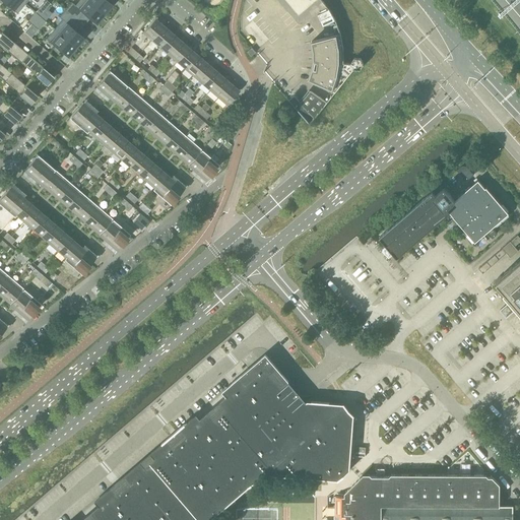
[(25,4),(20,0),(0,0),(12,10),(13,10),(17,13),(25,4)]
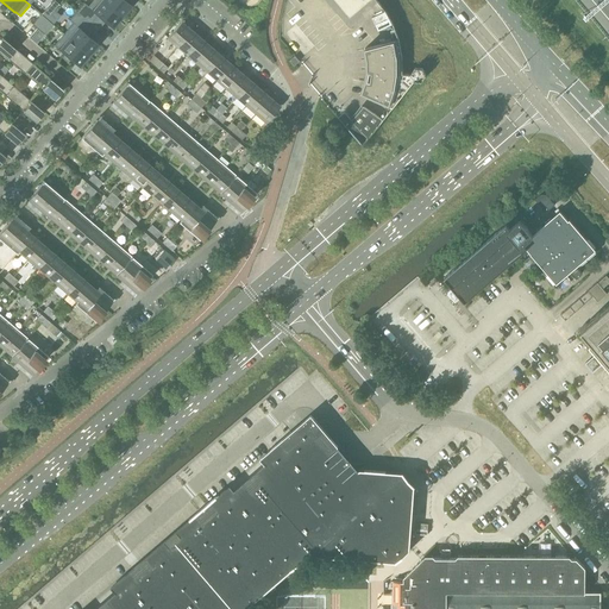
[(54,0),(52,0),(41,14),(46,19),(55,11),(60,5),(54,0)]
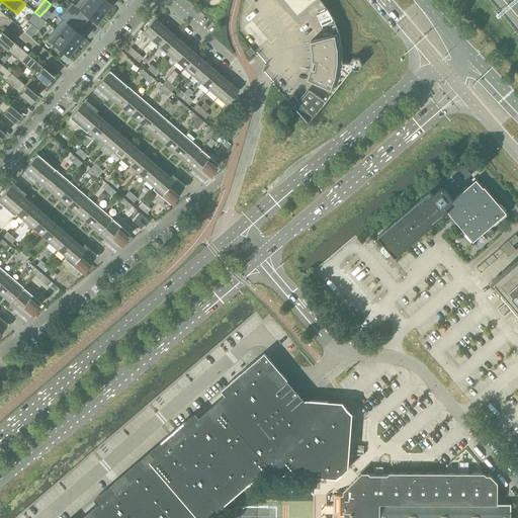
[(95,23),(103,14),(87,0),(79,0),(75,5),(72,2),(66,10),(77,19),(83,13),(95,23)]
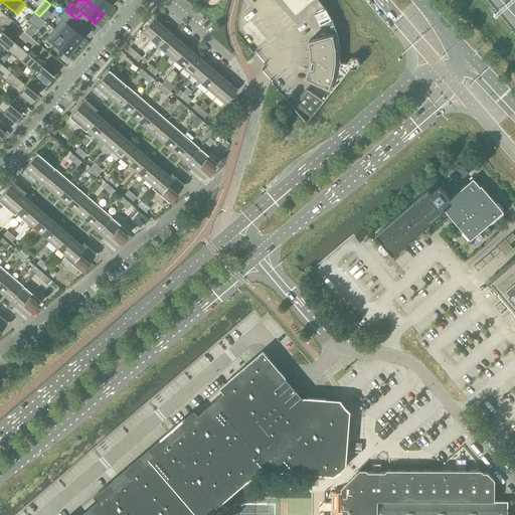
[(87,0),(103,14),(111,4),(106,0),(87,0)]
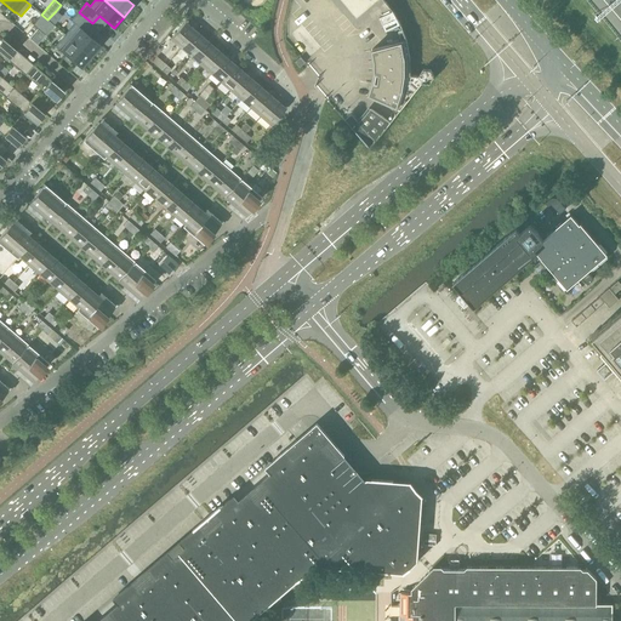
[(74,24),(66,34),(90,56),(100,45),(85,32),(92,23),(79,12),(70,21),(74,24)]
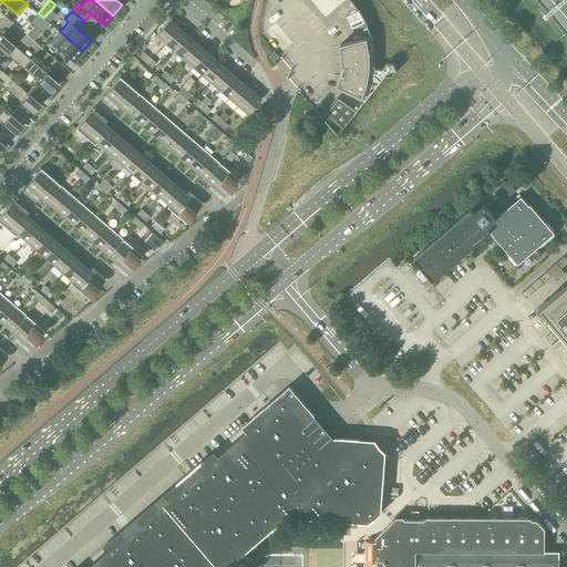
[(35,27),(43,18),(38,13),(30,22),(35,27)]
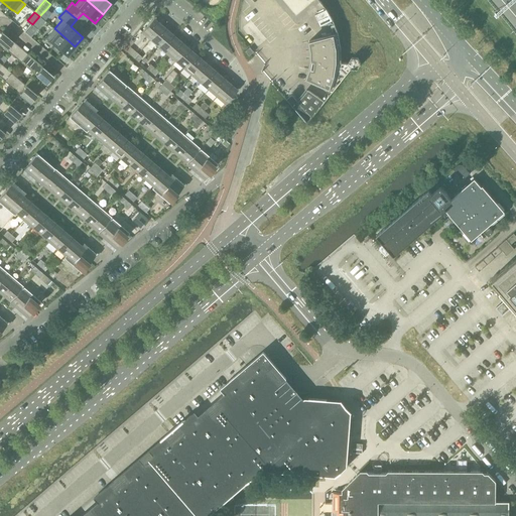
[(44,20),(39,16),(32,24),(37,29),(44,20)]
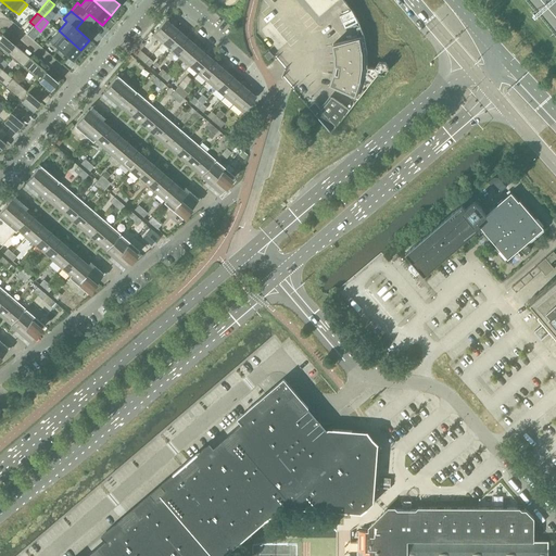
[(153,34),(162,42),(174,28),(165,20),(153,34)]
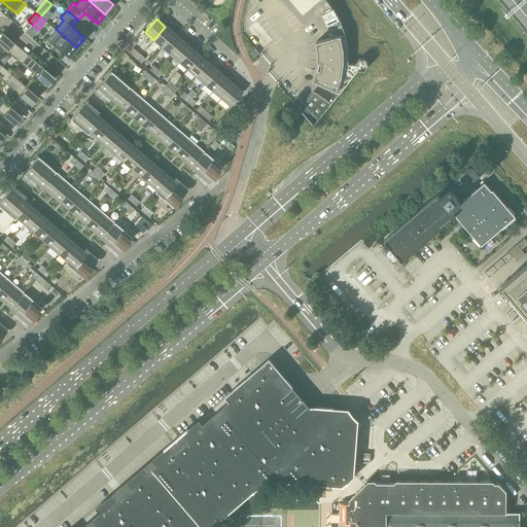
[(316,70),(313,80),(341,92),(358,70),(364,70),(369,65),(365,59),(359,59),(355,64),(348,64),(348,49),(345,35),(342,25),(338,27),(341,35),(316,42),(318,51),(318,61),(316,70)]
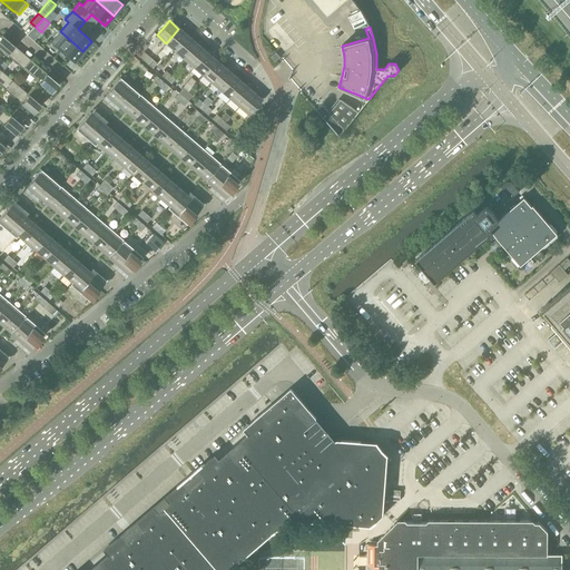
[(188,37),(178,29),(166,43),(175,51),(188,37)]
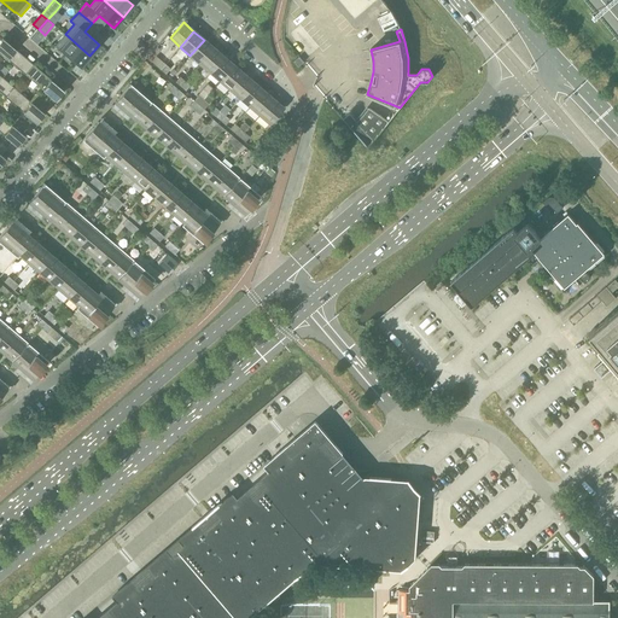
[(80,68),(89,56),(65,34),(54,46),(80,68)]
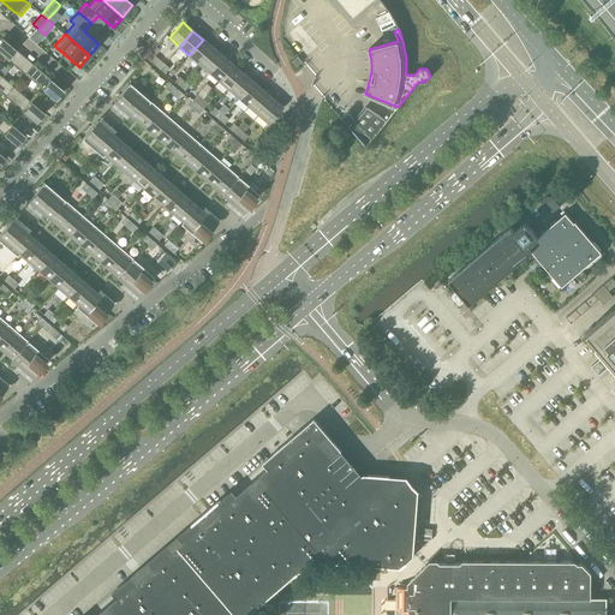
[(0,53),(24,75),(33,64),(3,39),(0,40),(0,53)]
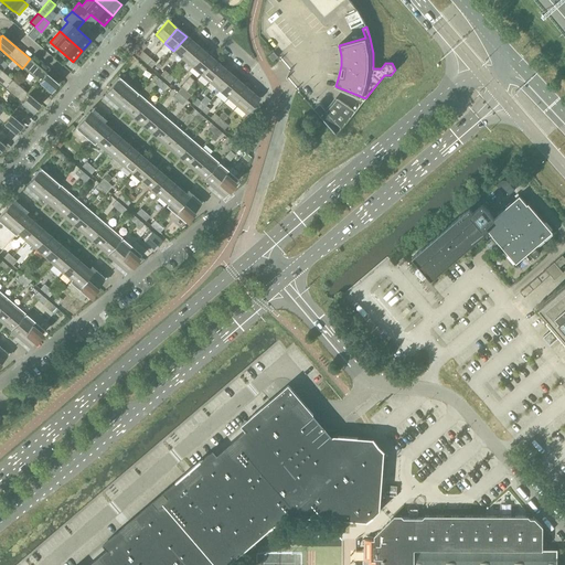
[(173,51),(183,59),(195,44),(187,36),(173,51)]
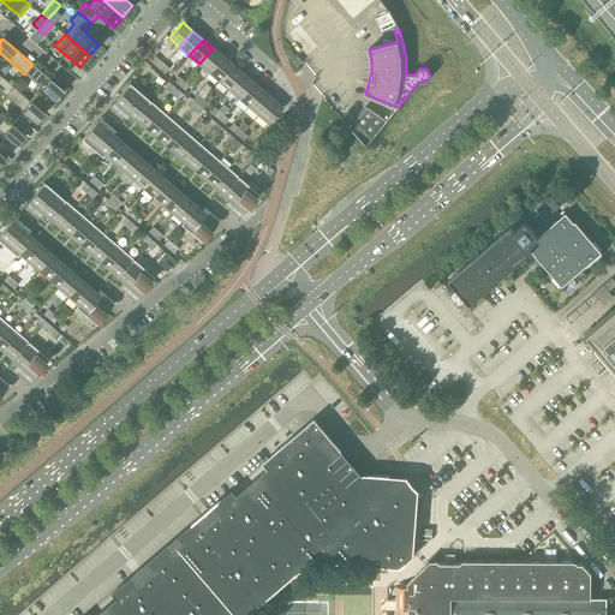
[(222,57),(213,48),(199,64),(209,72),(222,57)]
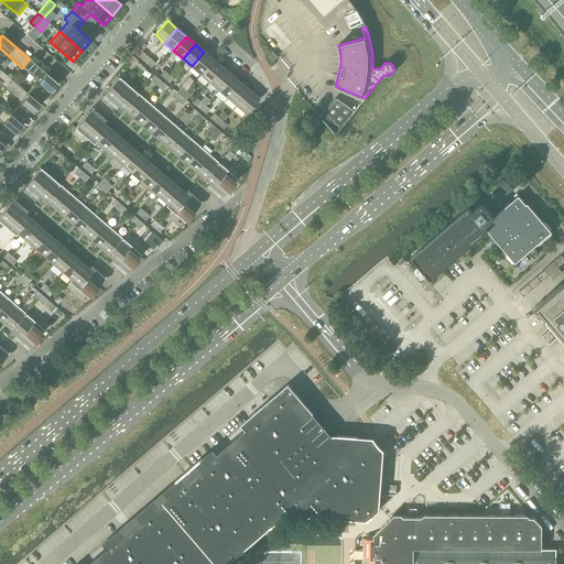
[(192,66),(201,74),(213,60),(204,52),(192,66)]
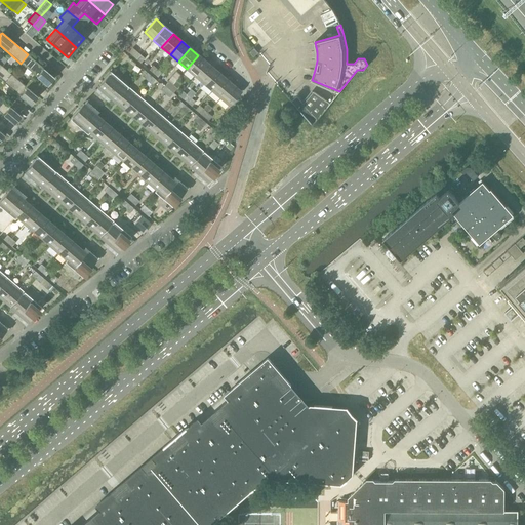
[(254,48),(249,52),(253,56),(258,52),(254,48)]
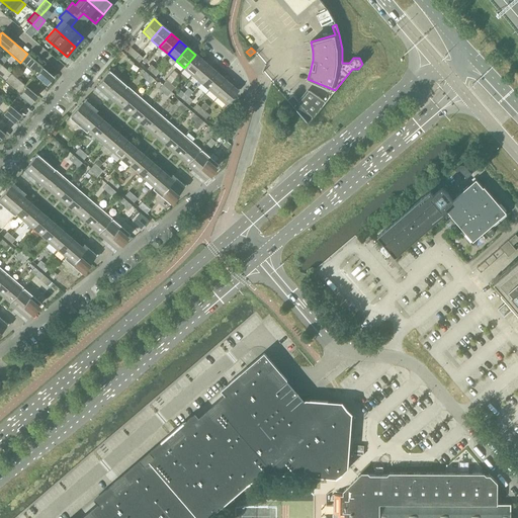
[(54,76),(27,54),(20,63),(47,84),(54,76)]
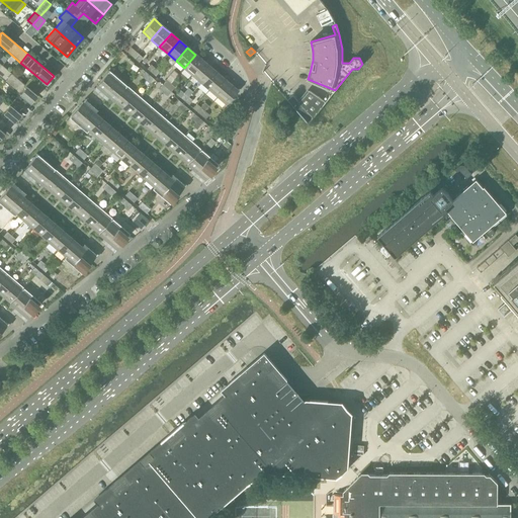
[(203,62),(195,55),(184,68),(192,75),(203,62)]
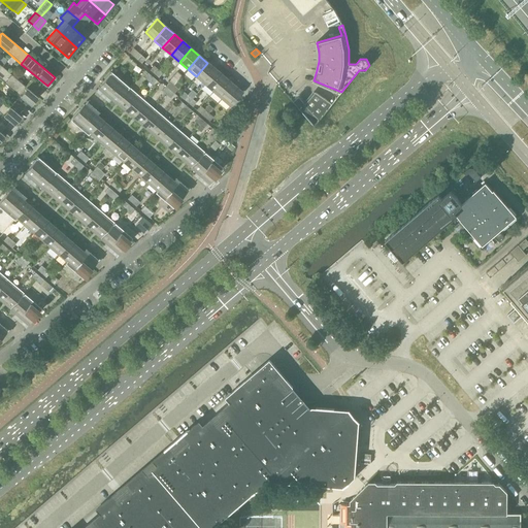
[(217,70),(207,63),(196,76),(205,84),(217,70)]
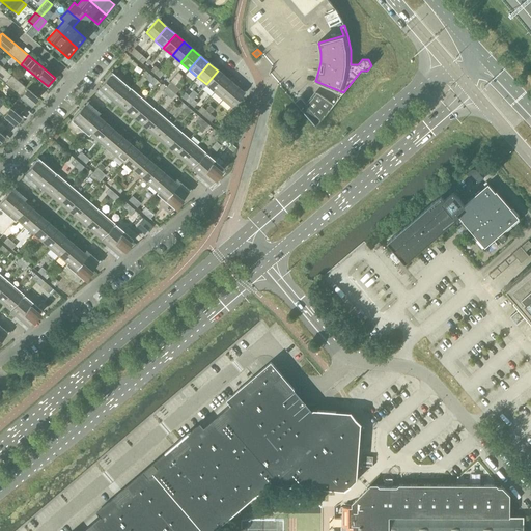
[(0,79),(4,83),(11,75),(0,64),(0,79)]
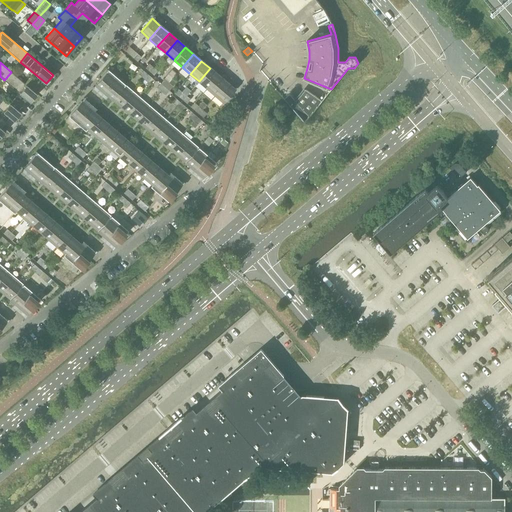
[(145,68),(149,72),(153,67),(149,63),(145,68)]
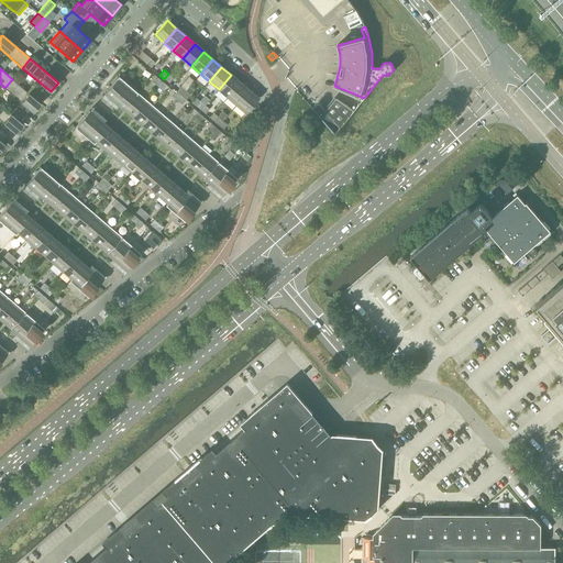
[(240,83),(231,75),(219,89),(228,97),(240,83)]
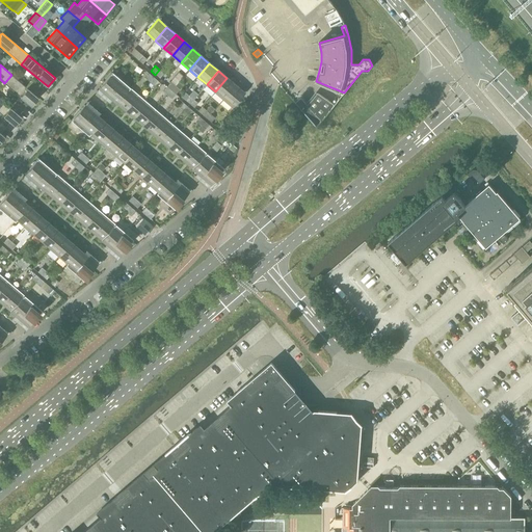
[(99,87),(108,96),(116,103),(129,88),(121,81),(111,73),(99,87)]
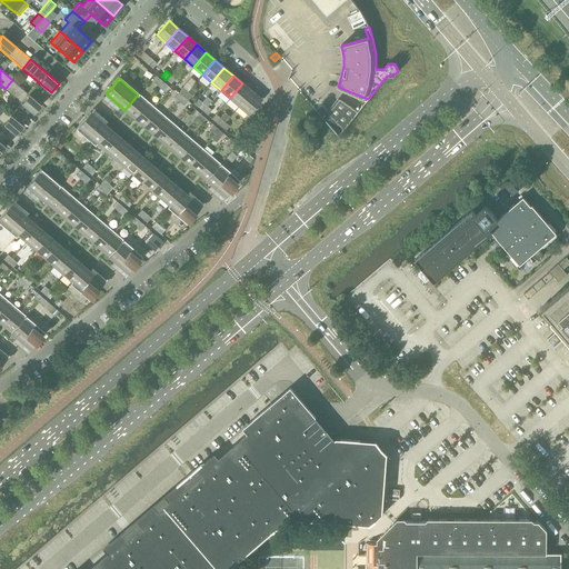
[(160,87),(163,82),(159,78),(155,83),(160,87)]
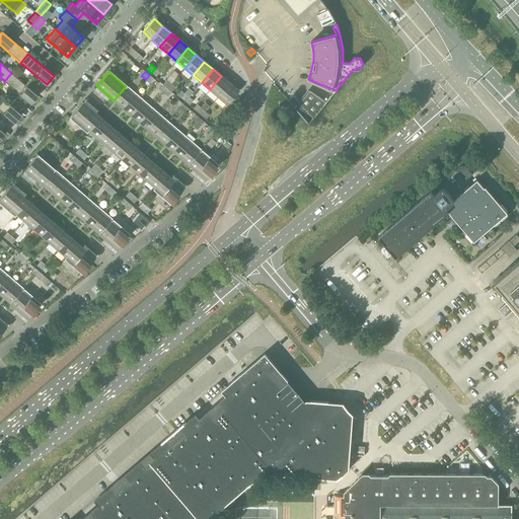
[(11,73),(4,81),(29,103),(38,95),(34,92),(24,84),(11,73)]
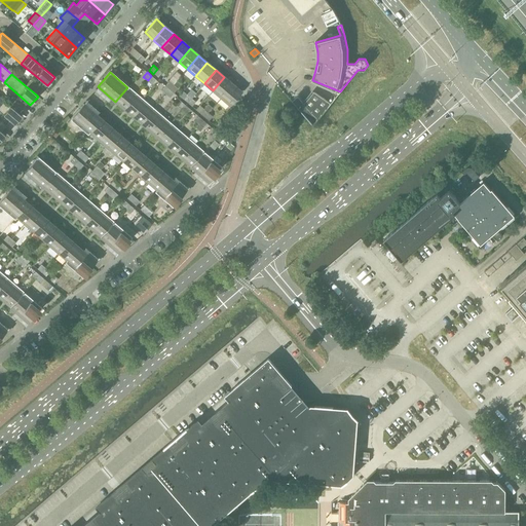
[(224,77),(213,90),(221,98),(232,84),(224,77)]
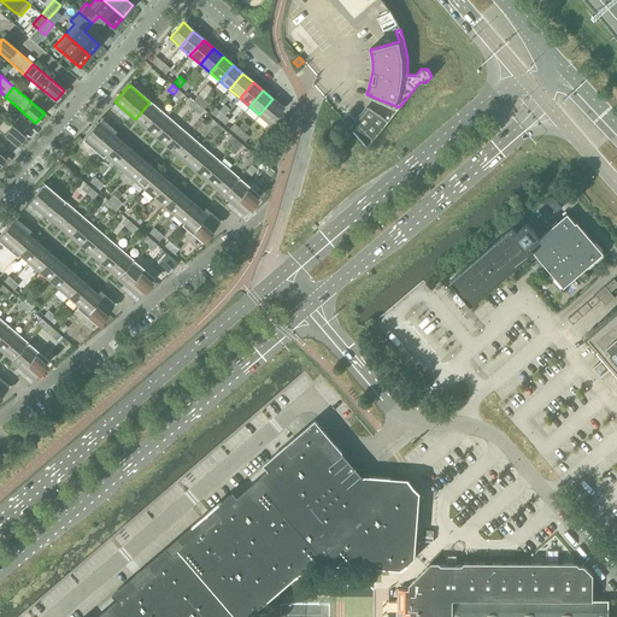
[(29,100),(41,110),(47,103),(36,93),(29,100)]
